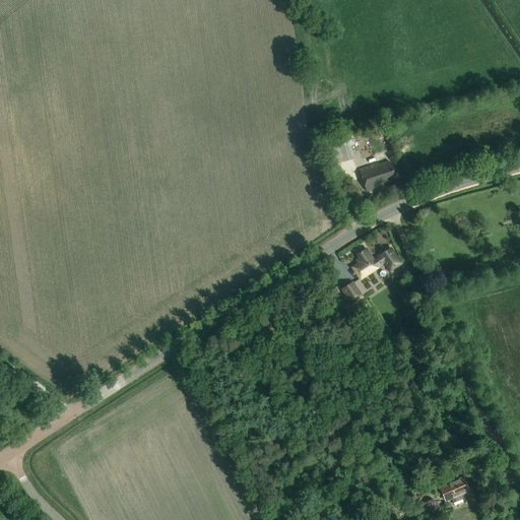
[(351,132),(329,139),(337,163),(354,156),(350,145),(355,144),(351,132)]
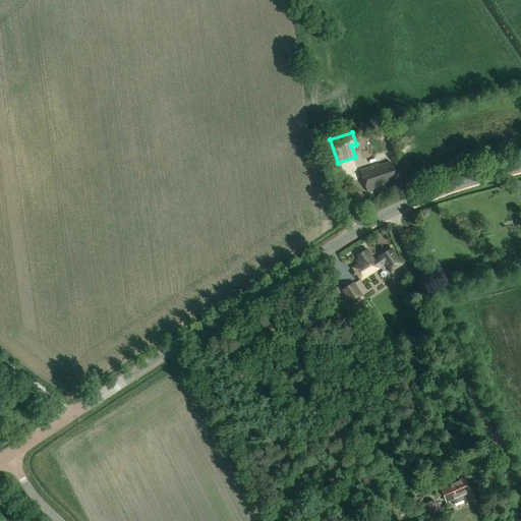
[(396,178),(392,163),(391,161),(380,165),(379,163),(360,169),(367,191),(382,186),(381,183),(396,178)]
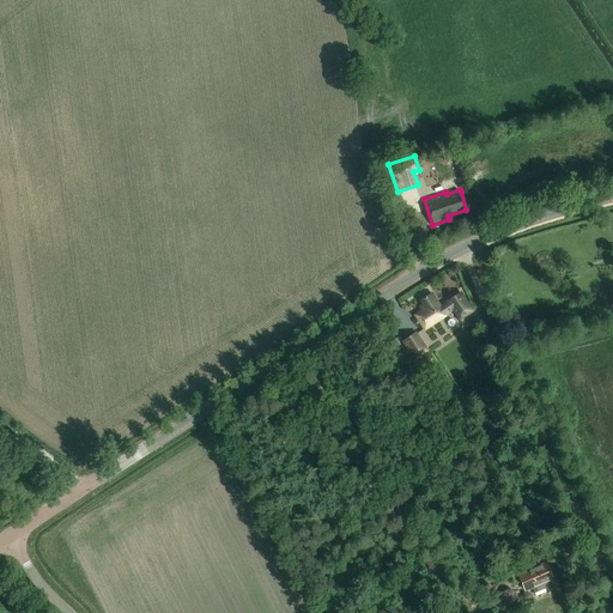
[(419,308),(423,311),(416,316),(424,328),(431,323),(445,314),(430,293),(420,301),(423,305),(419,308)]
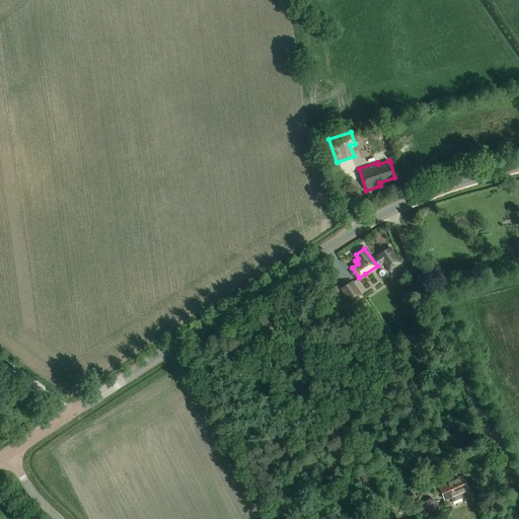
[(364,296),(353,280),(340,289),(351,305),(364,296)]
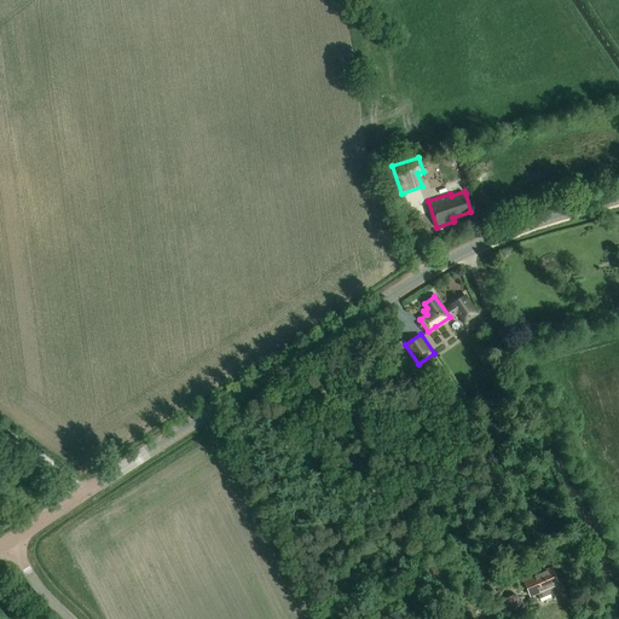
[(530,597),(538,594),(541,599),(550,595),(550,596),(559,593),(556,586),(559,585),(553,570),(536,577),(531,566),(513,573),(518,584),(524,582),(530,597)]
